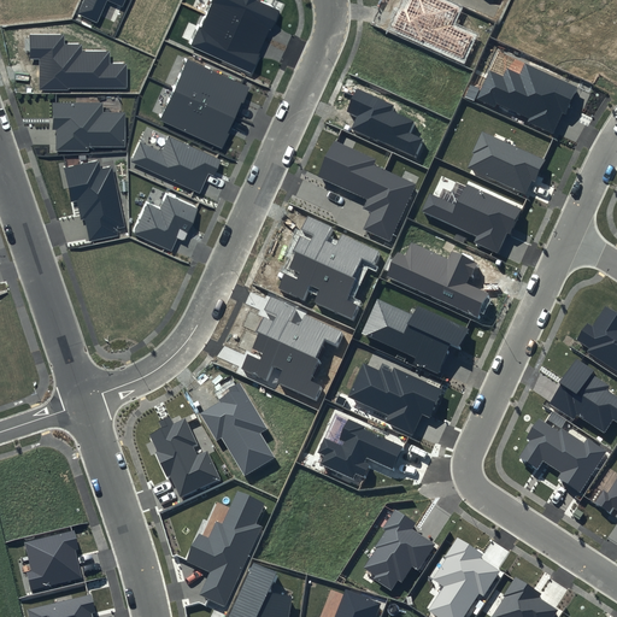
[(83,0),(78,15),(97,23),(107,0),(122,6),(124,0),(83,0)]
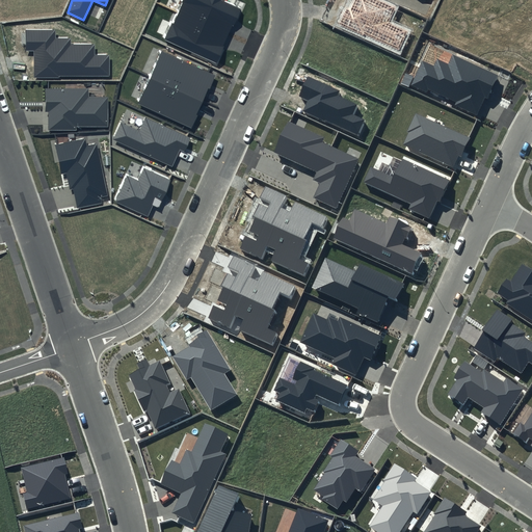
[(180,0),(162,40),(215,63),(240,7),(223,0),(180,0)]
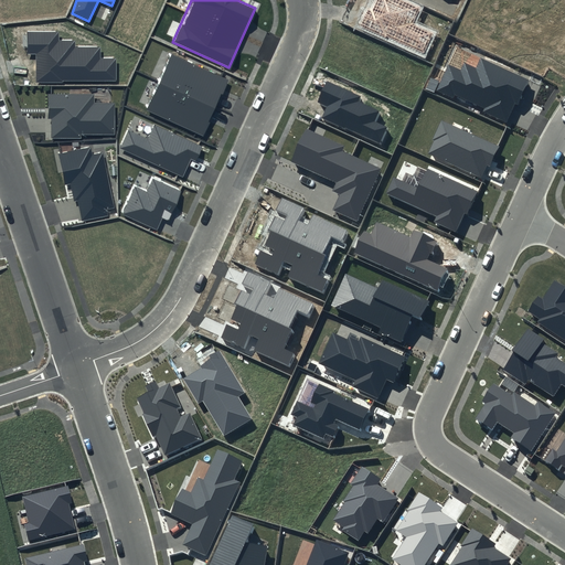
[(420,8),(404,0),(374,0),(371,8),(369,8),(361,24),(426,54),(436,32),(414,22),(420,8)]
